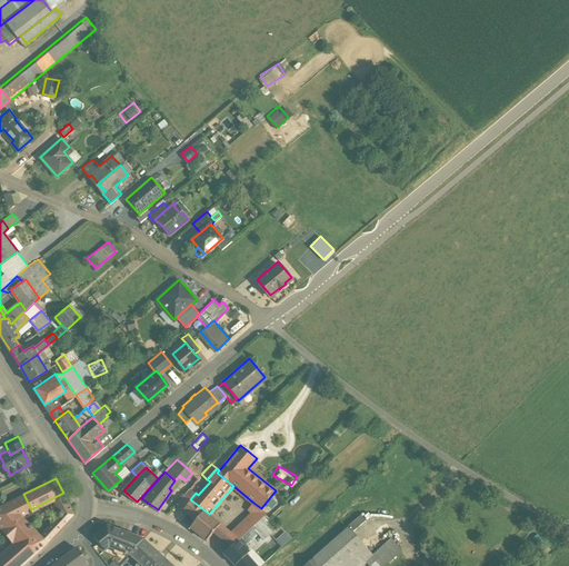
[(189,487),(177,503),(183,508),(190,499),(196,493),(189,487)]
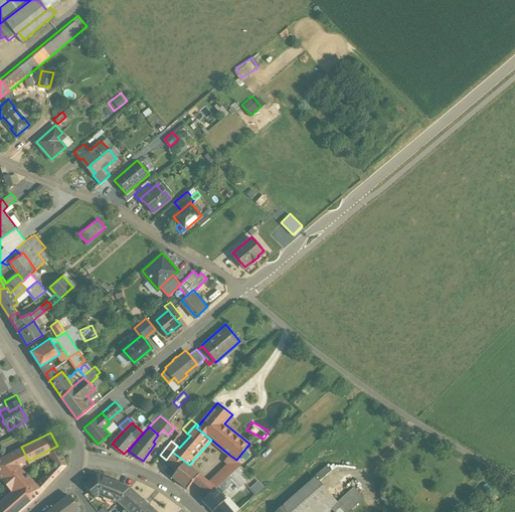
[(53,461),(62,456),(57,446),(47,451),(53,461)]
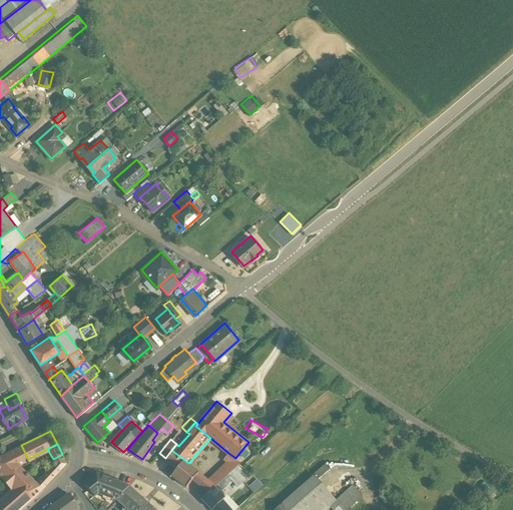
[(21,445),(0,455),(0,457),(7,472),(19,464),(28,459),(21,445)]
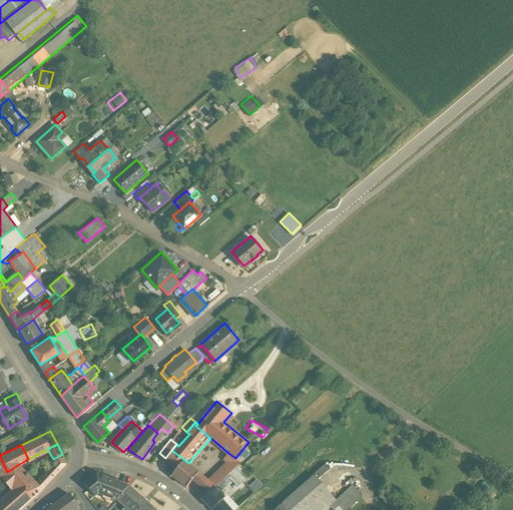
[(250,448),(239,457),(242,460),(253,452),(250,448)]
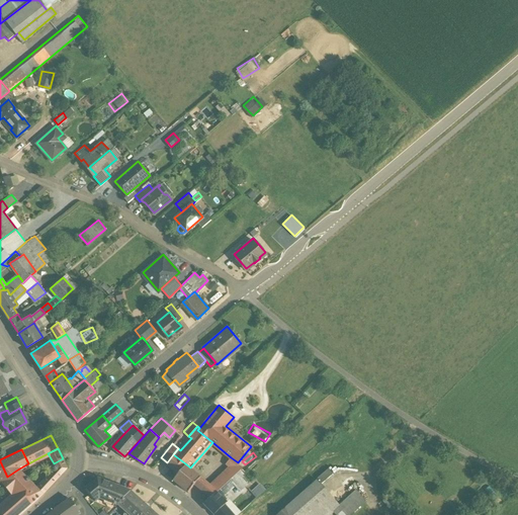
[(185,463),(173,454),(167,462),(178,471),(185,463)]
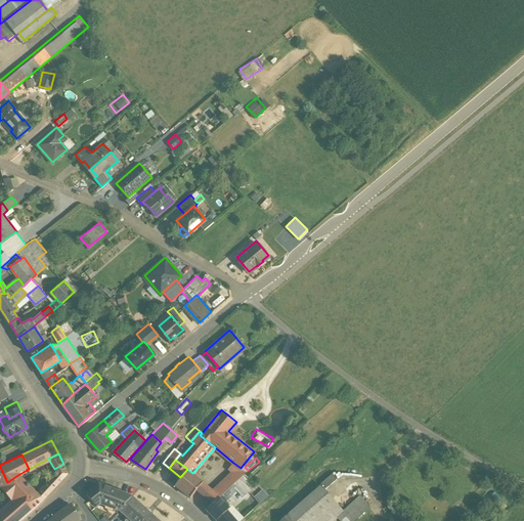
[(241,468),(233,463),(232,465),(231,472),(212,489),(219,495),(238,478),(243,474),(244,473),(239,470),(241,468)]
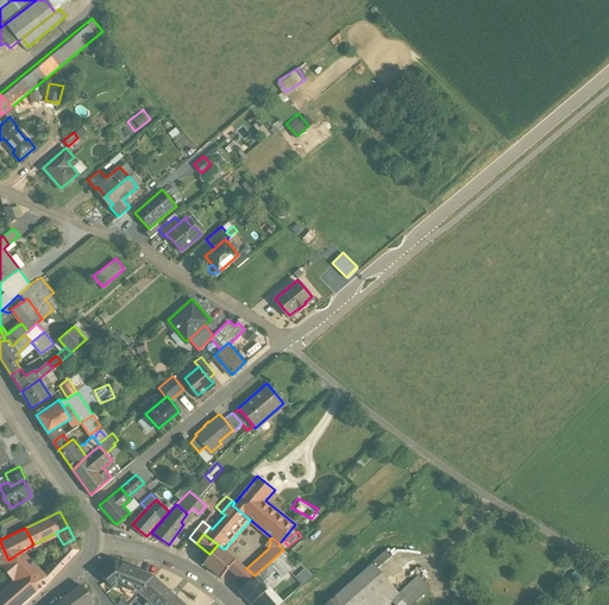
[(64,550),(43,571),(49,581),(79,549),(79,548),(74,539),(63,544),(62,546),(62,547),(62,548),(62,549),(63,550),(64,550)]
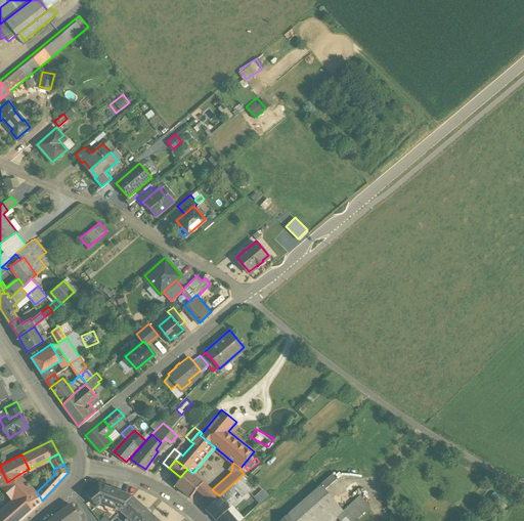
[(0,467),(0,482),(13,498),(0,510),(0,517),(3,520),(18,520),(27,514),(42,501),(37,491),(22,477),(19,474),(7,482),(0,467)]
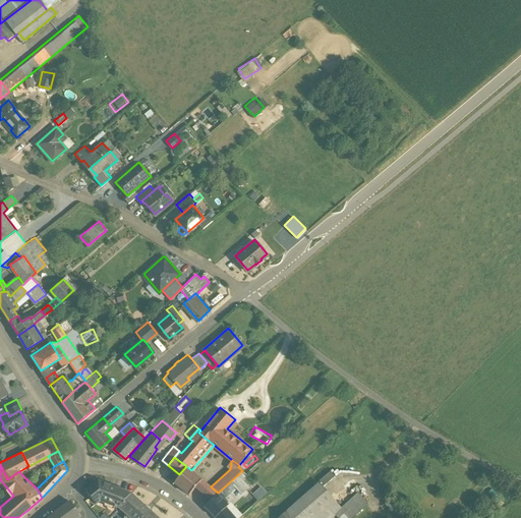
[(191,470),(186,466),(179,474),(174,481),(188,494),(195,485),(201,478),(191,470)]
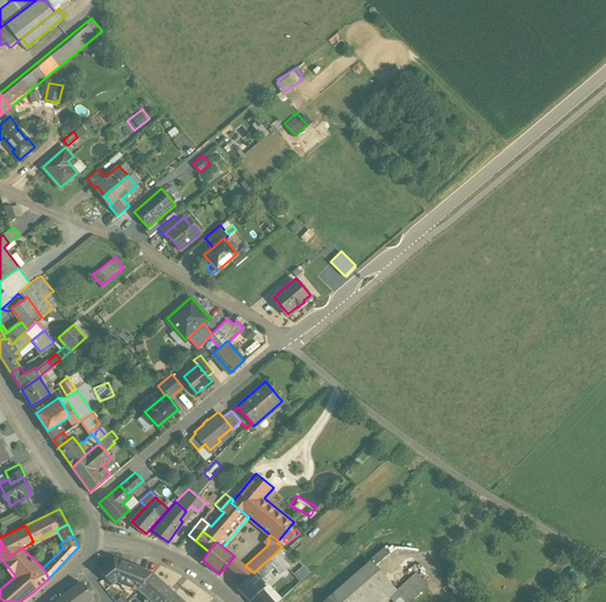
[(386,544),(376,554),(381,558),(391,550),(386,544)]
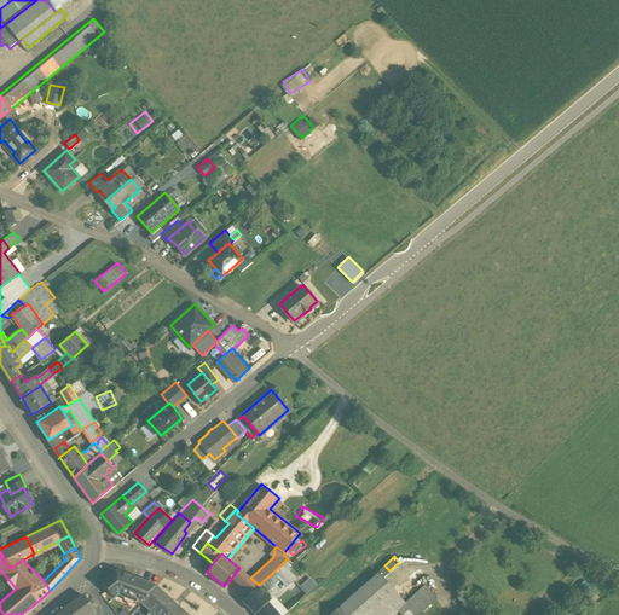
[(287,560),(282,564),(288,570),(293,566),(287,560)]
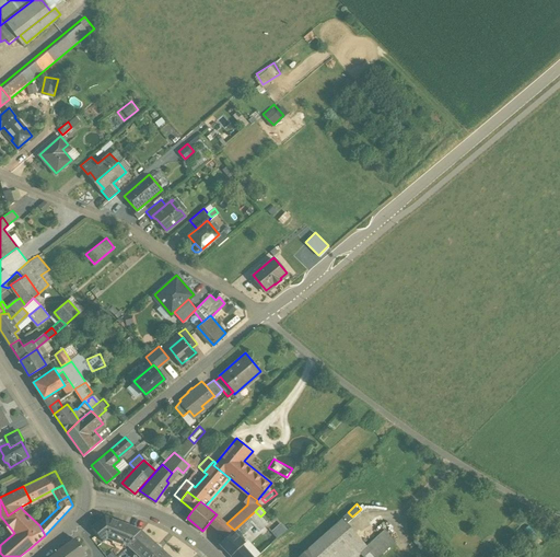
[(234,530),(233,531),(236,534),(241,530),(243,533),(253,523),(258,529),(266,522),(260,517),(255,511),(234,530)]
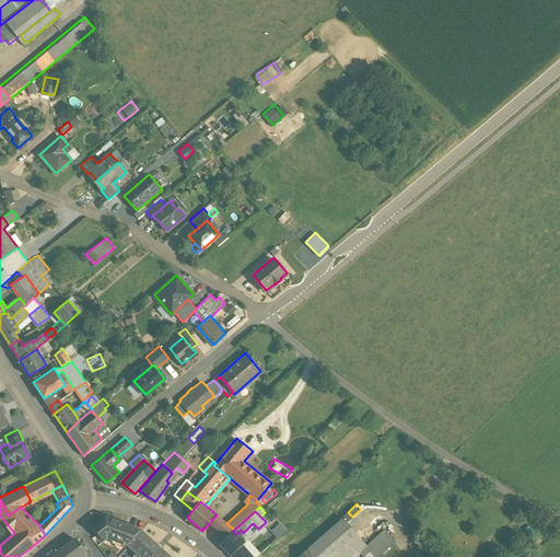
[(224,522),(217,514),(210,522),(219,529),(224,522)]
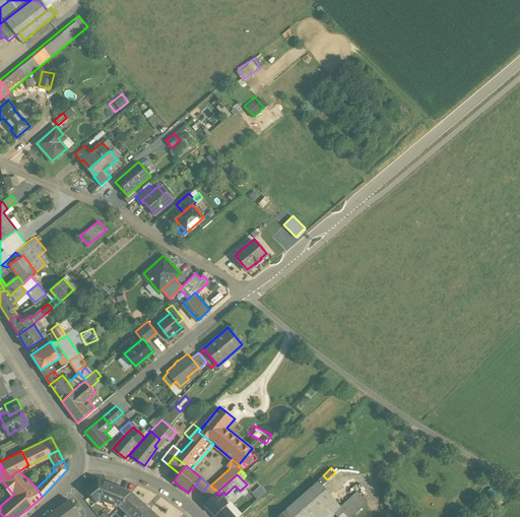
[(130,492),(99,479),(86,490),(95,502),(101,498),(119,505),(130,492)]
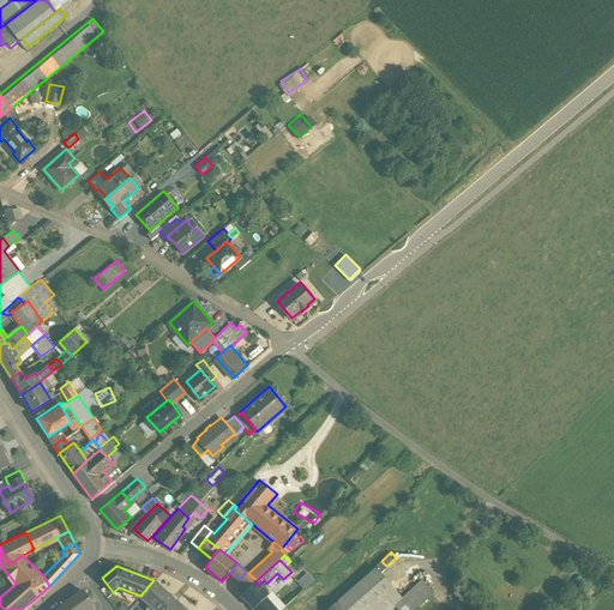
[(357,581),(347,591),(354,599),(381,575),(374,568),(357,583),(357,581)]
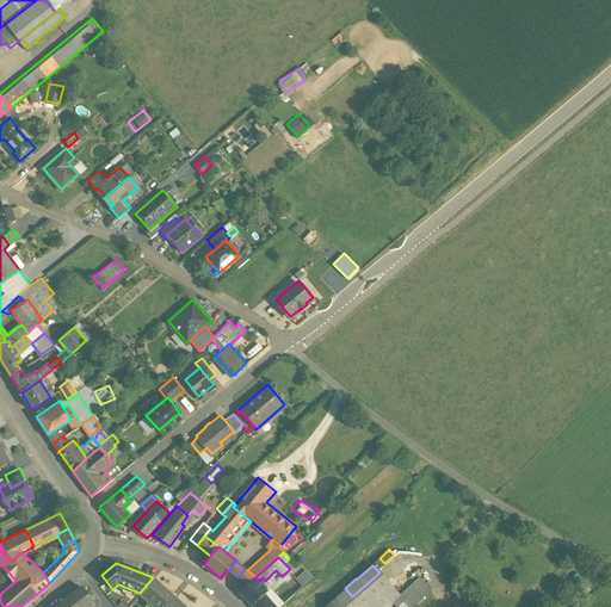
[(247,570),(245,569),(239,576),(248,584),(254,578),(255,577),(247,570)]
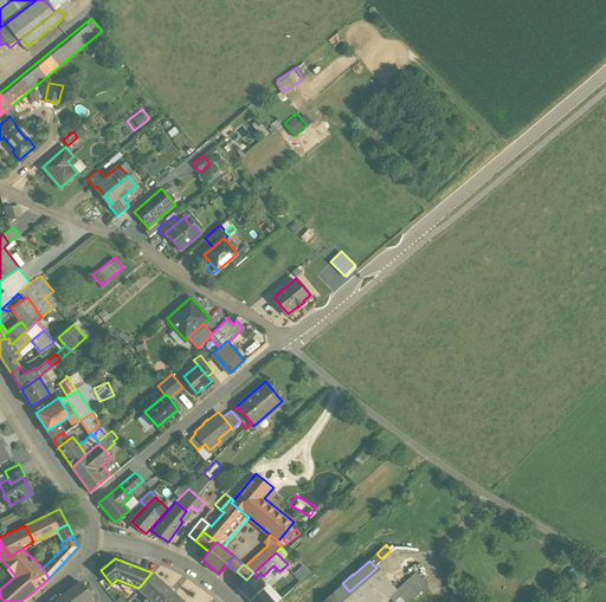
[(301,578),(288,564),(279,571),(294,586),(301,578)]
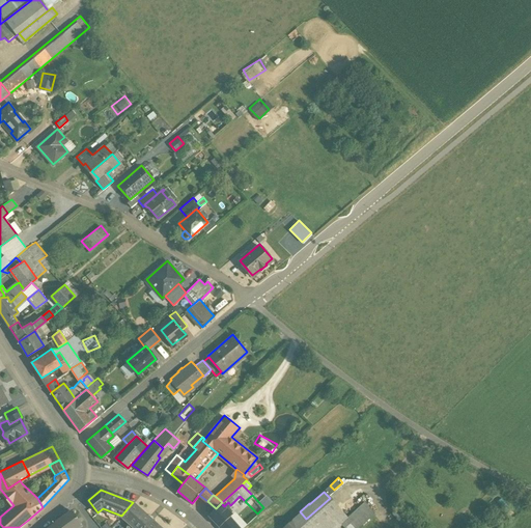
[(337,527),(342,524),(341,522),(346,517),(330,498),(306,519),(314,527),(337,527)]
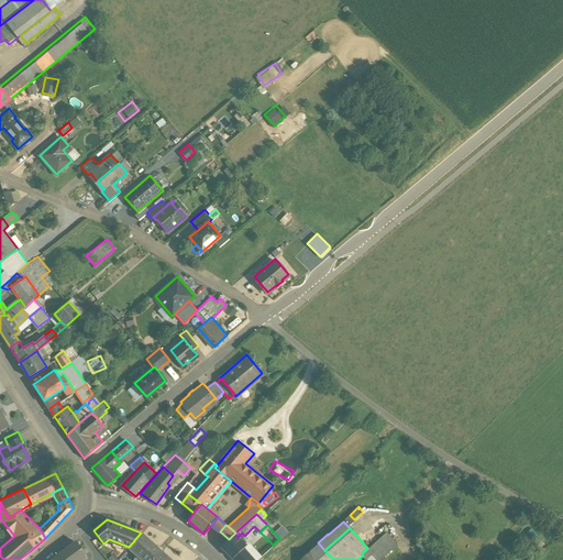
[(367,548),(362,553),(363,556),(366,559),(377,559),(397,542),(386,530),(367,548)]
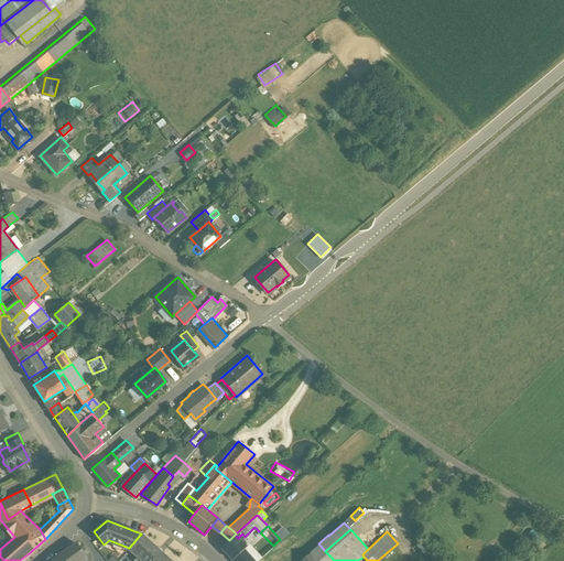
[(172,560),(141,533),(129,548),(142,560),(172,560)]
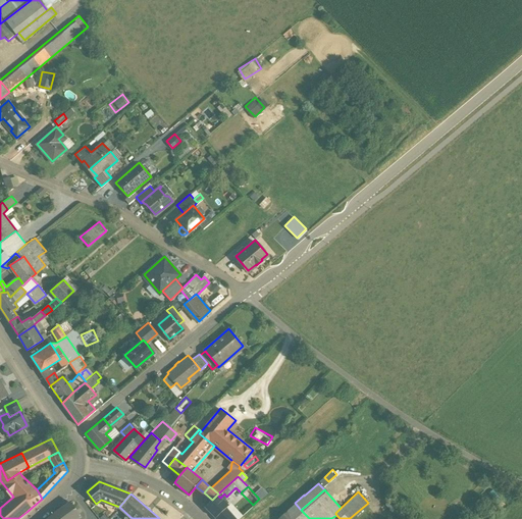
[(212,500),(205,506),(215,517),(225,508),(227,505),(220,498),(217,495),(212,500)]
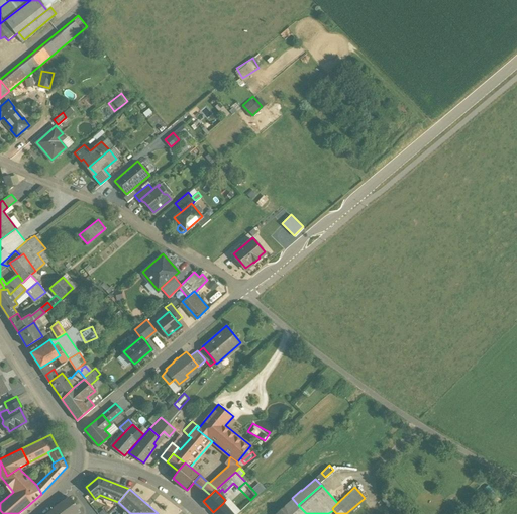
[(69,496),(60,502),(61,503),(54,509),(58,513),(74,513),(80,510),(69,496)]
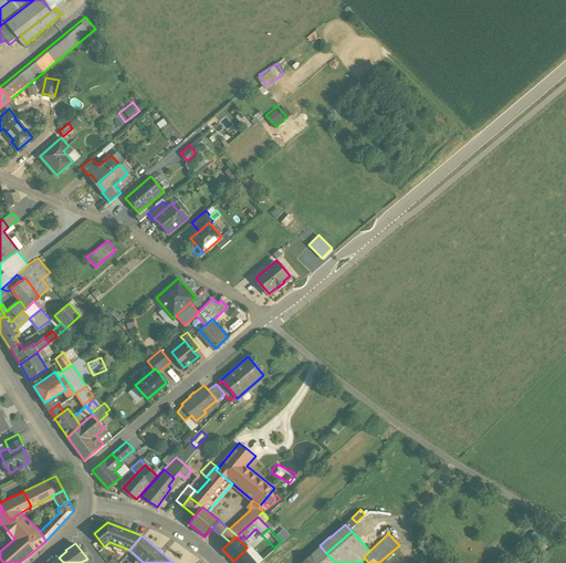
[(335,562),(326,553),(320,545),(312,552),(322,562),(335,562)]
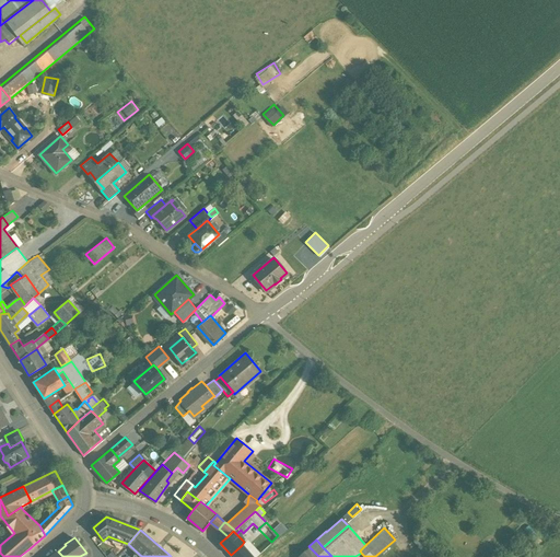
[(242,545),(231,555),(232,556),(253,556),(251,555),(242,545)]
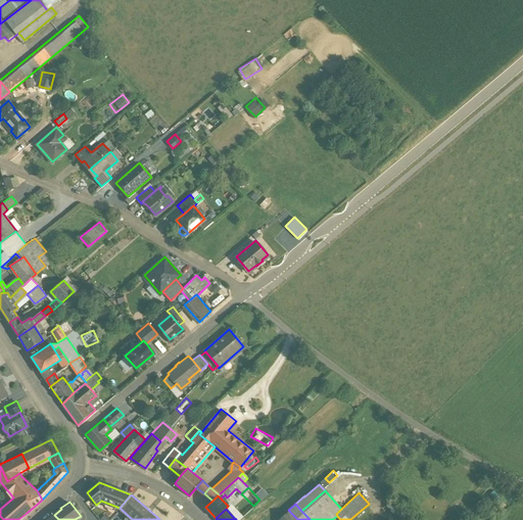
[(297,519),(288,510),(278,519),(297,519)]
